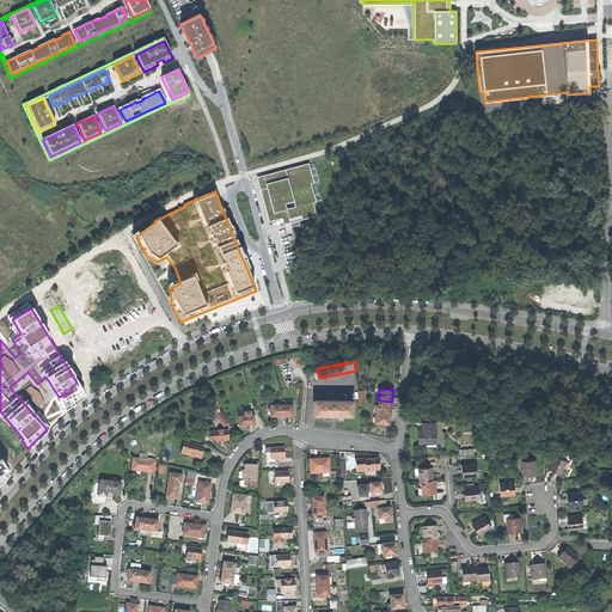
[(375,422),(390,424),(391,417),(391,408),(392,402),(379,401),(378,405),(377,405),(375,422)]
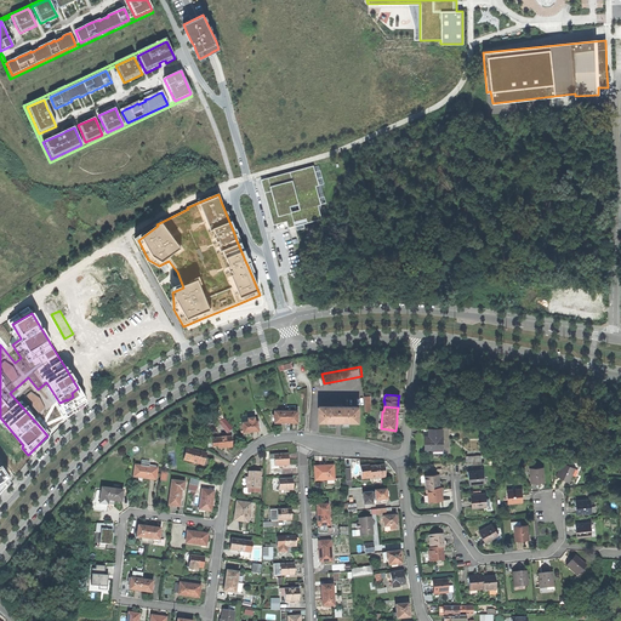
[(337,422),(342,422),(358,422),(358,408),(320,408),(320,422),(337,422)]
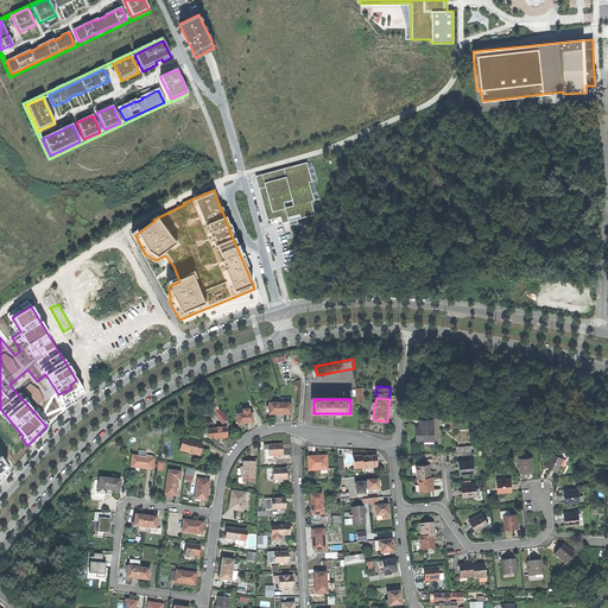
[(292,404),(268,404),(268,416),(273,416),(280,417),(291,417),(292,404)]
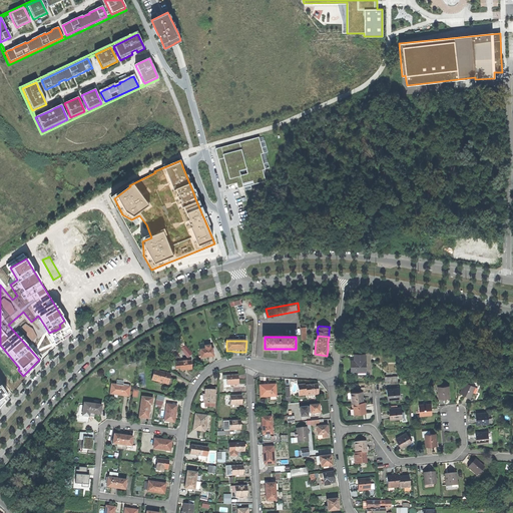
[(189,358),(192,355),(185,346),(180,348),(189,358)]
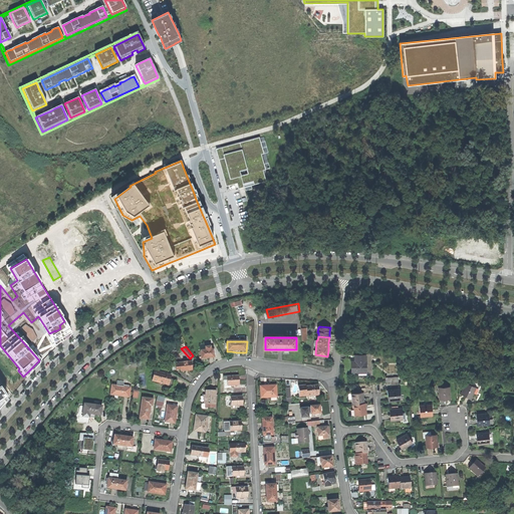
[(201,351),(202,359),(210,358),(214,357),(213,350),(201,351)]
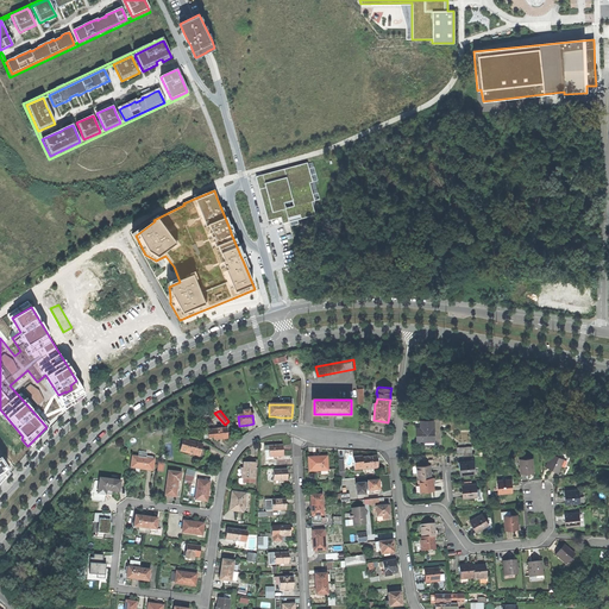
[(427,441),(427,439),(434,439),(434,438),(433,428),(433,421),(421,421),(421,428),(419,428),(420,433),(416,433),(418,441),(427,441)]
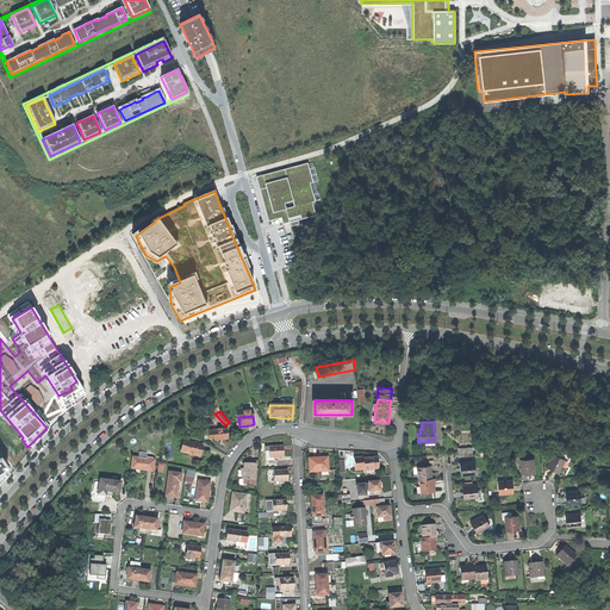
[(224,441),(228,440),(226,429),(207,431),(209,440),(215,440),(215,442),(224,441)]
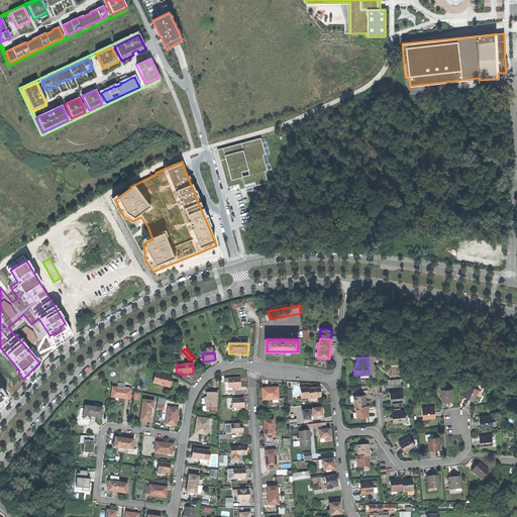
[(172,377),(156,373),(152,383),(169,387),(171,382),(172,377)]
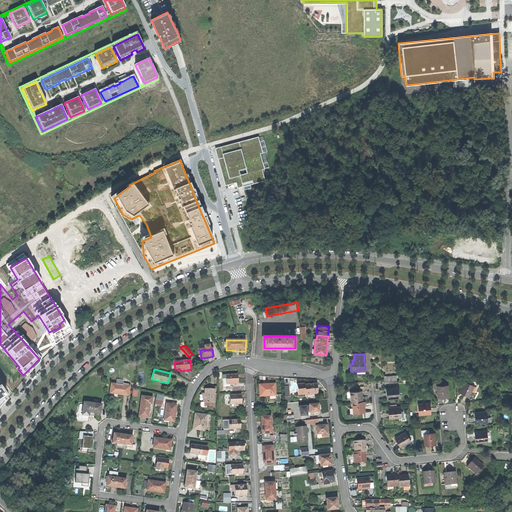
[(227,384),(239,383),(238,379),(238,374),(223,374),(224,379),(227,379),(227,384)]
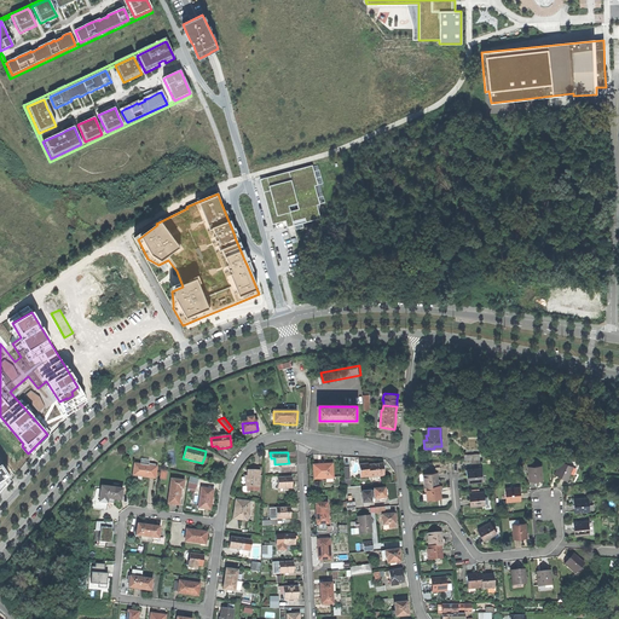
[(464,455),(466,461),(472,460),(472,463),(481,463),(480,453),(464,455)]
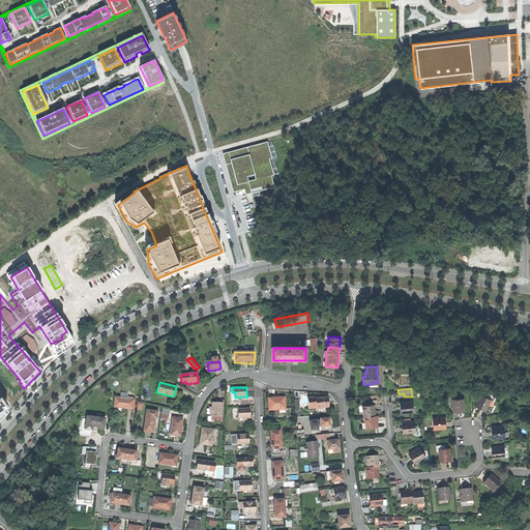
[(481,394),(475,406),(481,408),(486,410),(491,400),(481,394)]
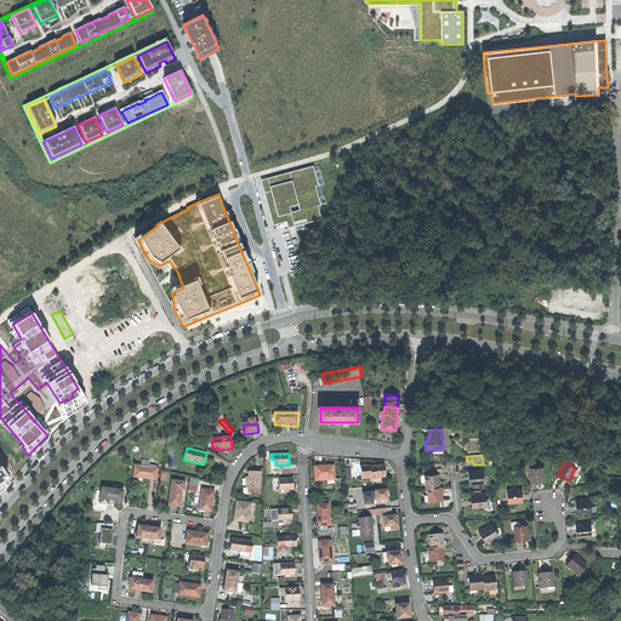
[(155,480),(158,468),(135,465),(134,477),(149,479),(155,480)]
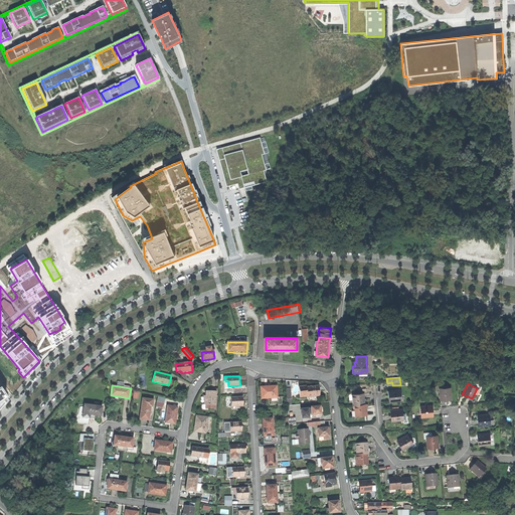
[(262,398),(277,397),(277,386),(269,386),(261,387),(262,398)]
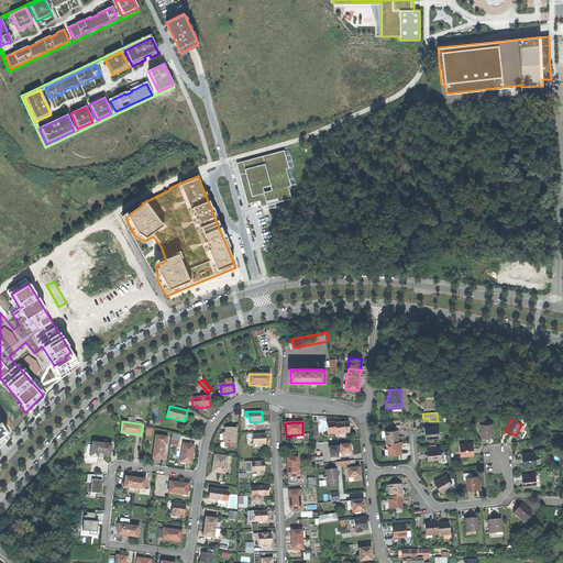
[(328,434),(335,433),(334,423),(334,422),(327,422),(328,434)]
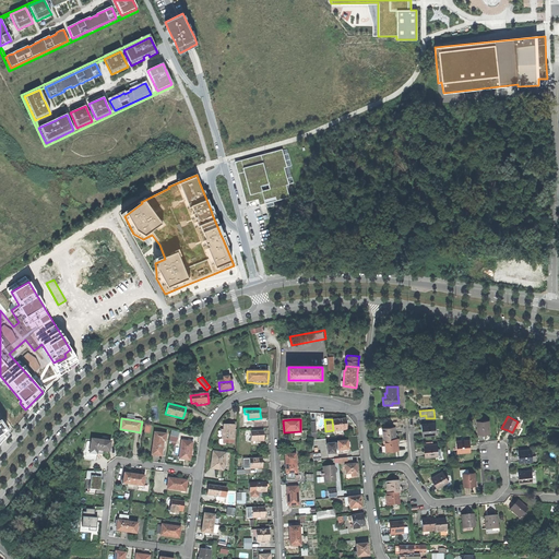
[(345,419),(332,420),(333,430),(333,431),(346,430),(346,425),(345,419)]
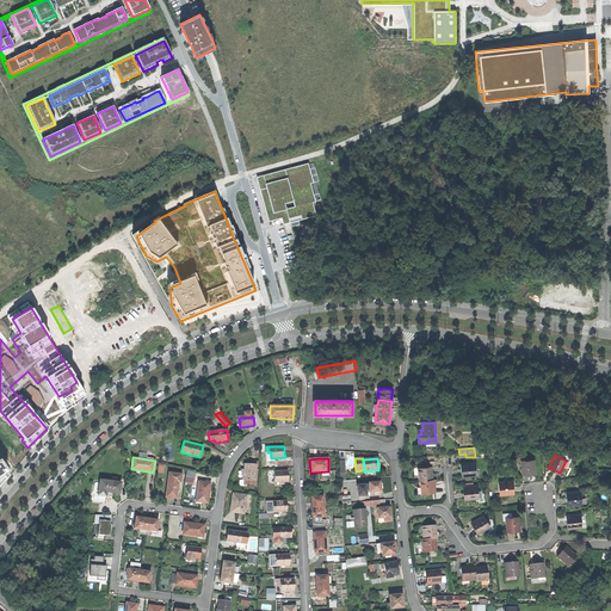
[(529,475),(536,475),(536,461),(523,461),(523,475),(529,475)]
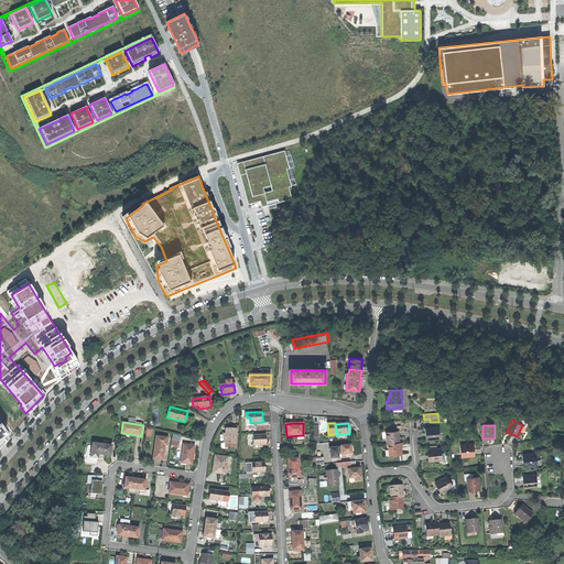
[(427,440),(441,437),(440,426),(426,427),(427,433),(427,440)]
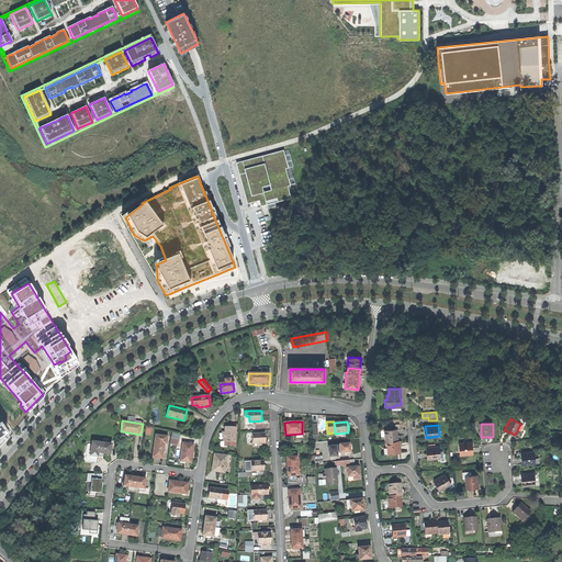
[(235,446),(235,441),(236,441),(236,427),(231,427),(227,427),(226,435),(225,435),(224,441),(226,441),(225,446),(235,446)]
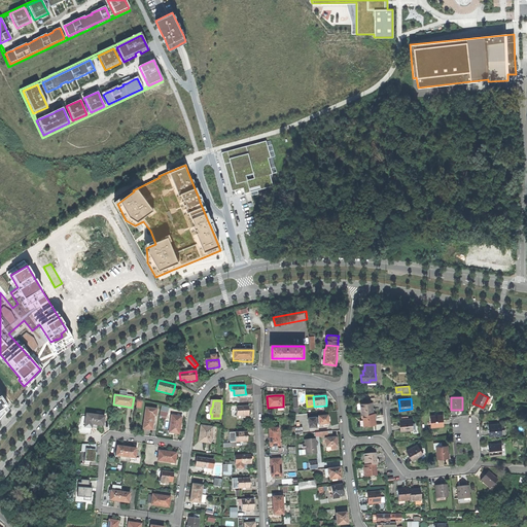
[(374,401),(361,402),(362,414),(363,414),(374,413),(374,407),(374,401)]
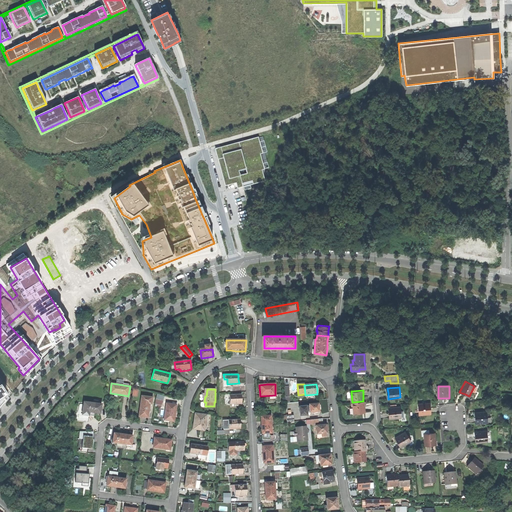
[(242,394),(230,395),(231,404),(242,403),(242,399),(242,394)]
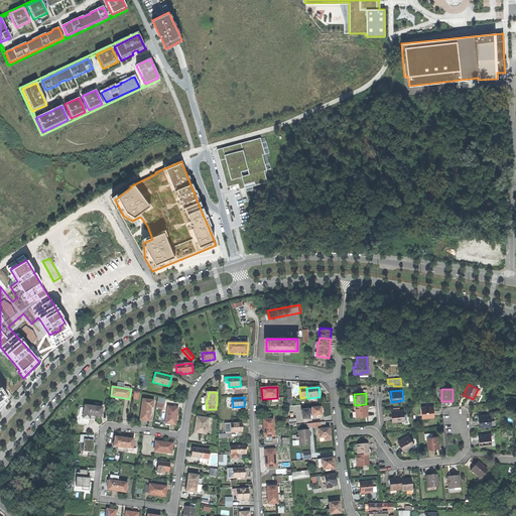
[(152,408),(153,401),(143,399),(139,420),(149,421),(150,411),(151,408),(152,408)]
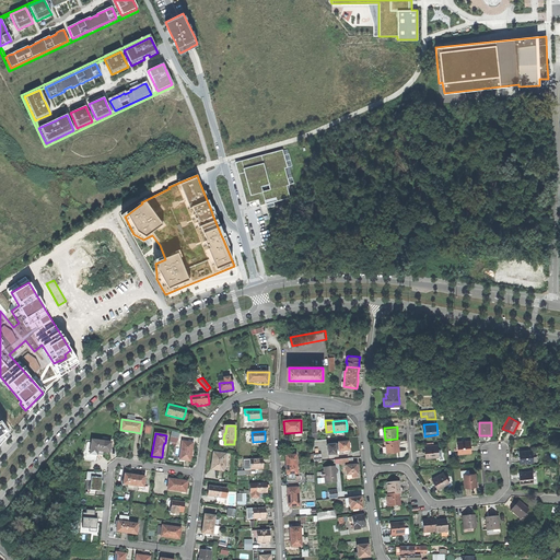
[(399,439),(397,439),(386,440),(387,452),(400,451),(399,445),(399,439)]
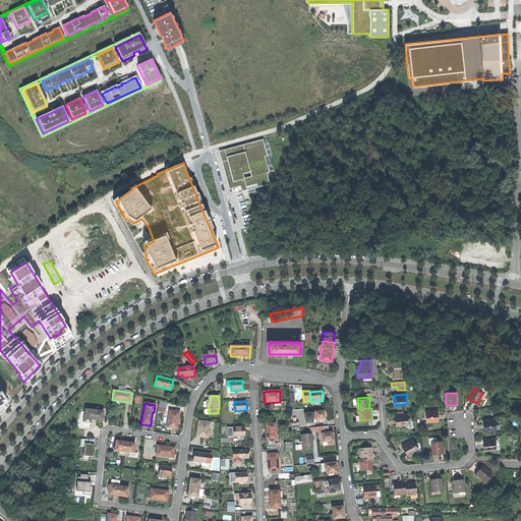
[(426,421),(439,420),(439,415),(438,409),(426,410),(426,421)]
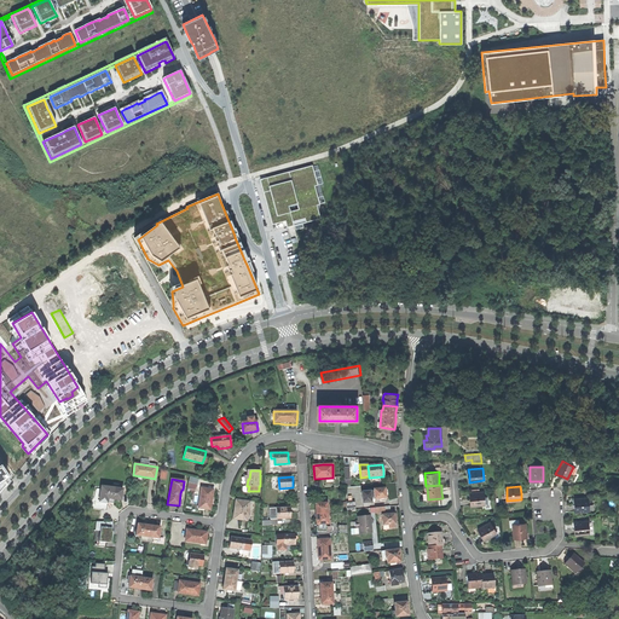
[(108,490),(102,489),(99,502),(108,503),(108,501),(108,498),(121,501),(122,490),(108,487),(108,490)]
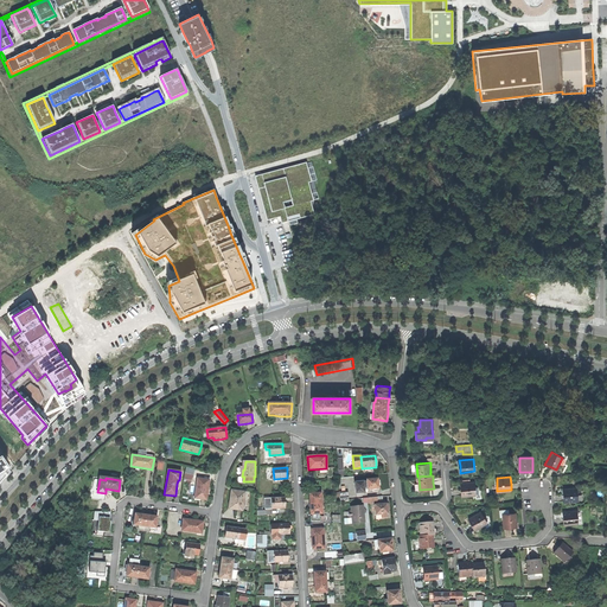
[(195,497),(206,499),(209,489),(210,480),(198,478),(195,497)]
